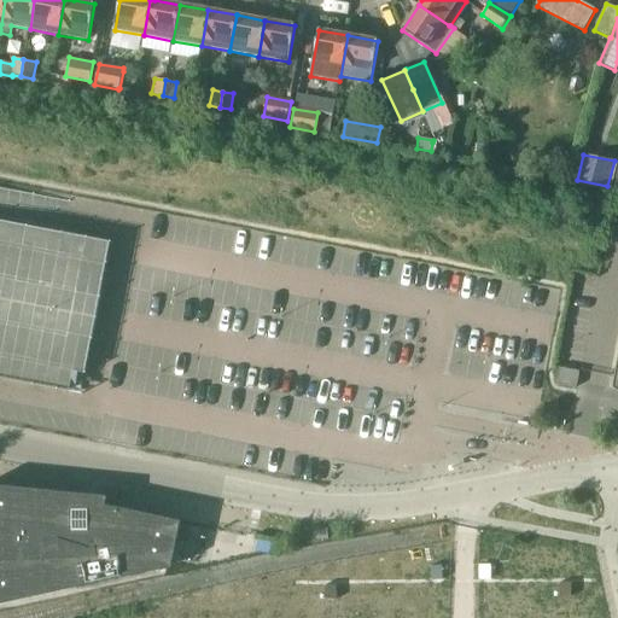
[(117,226),(121,209),(0,186),(0,378),(88,396),(117,226)]
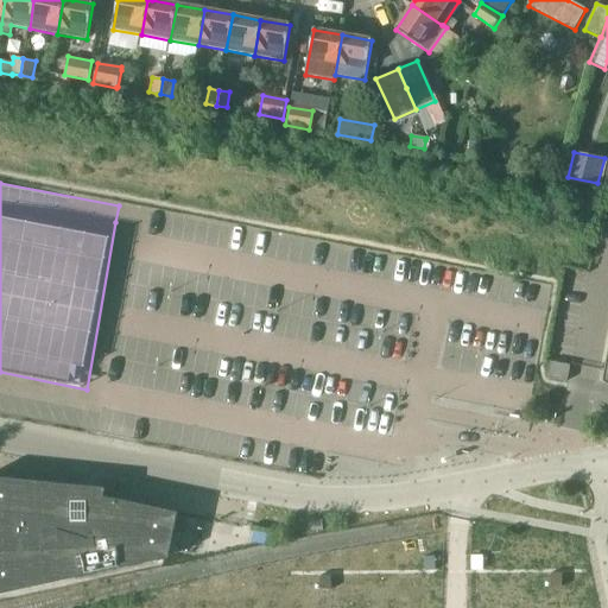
[(548,378),(568,381),(569,377),(571,366),(550,362),(548,378)]
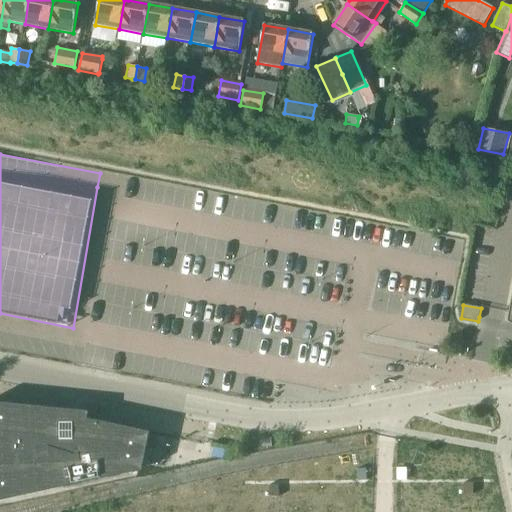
[(0,501),(133,473),(143,471),(151,432),(89,419),(89,412),(0,402),(0,501)]
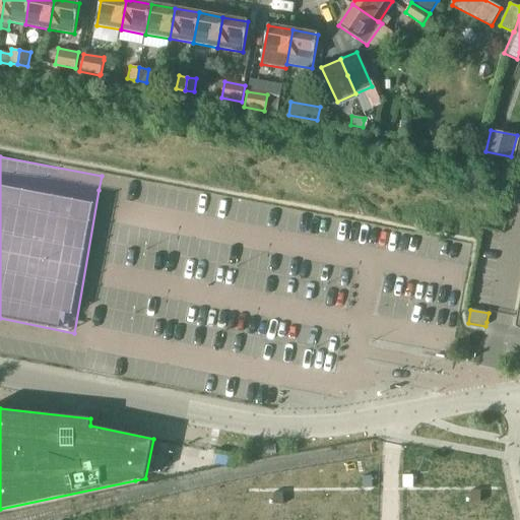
[(272,445),(264,445),(264,454),(272,454),(276,454),(276,445),(272,445)]
